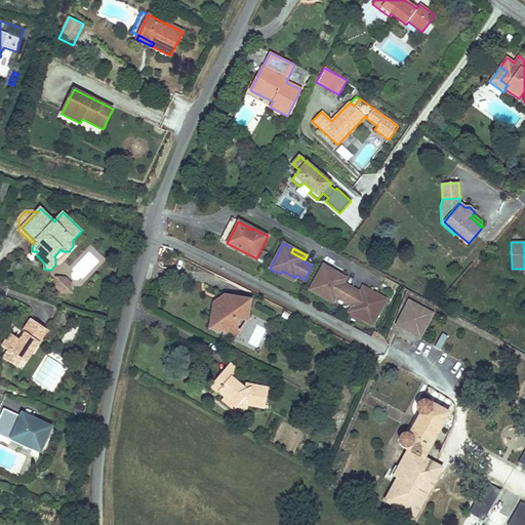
[(323,265),(310,290),(320,296),(322,292),(334,299),(336,297),(345,301),(352,288),(344,283),(345,282),(332,275),(334,271),(323,265)]
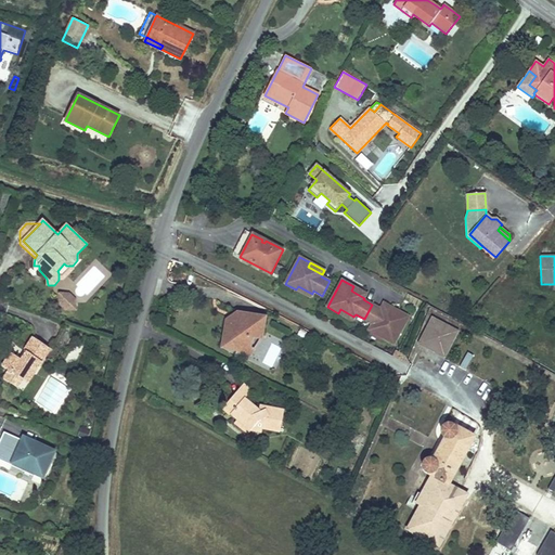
[(296,289),(310,297),(312,294),(298,286),(296,289)]
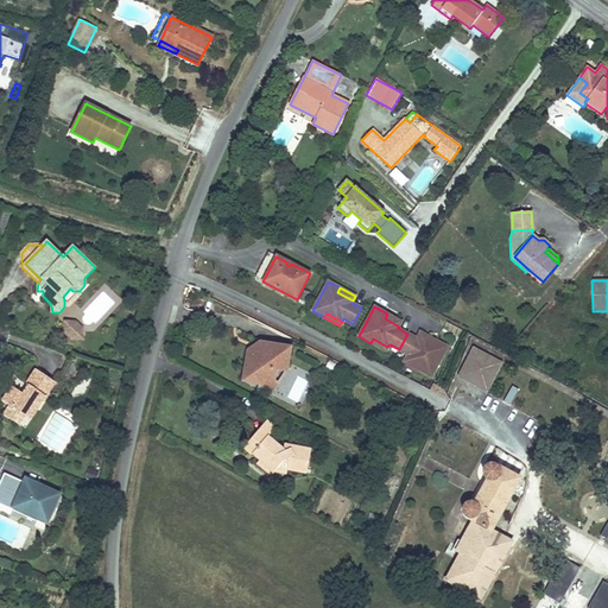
[(385,318),(399,327),(401,322),(387,314),(385,318)]
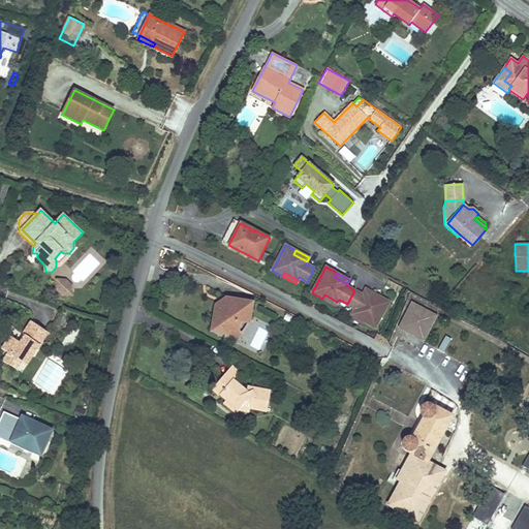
[(70,278),(56,280),(58,297),(73,294),(70,278)]
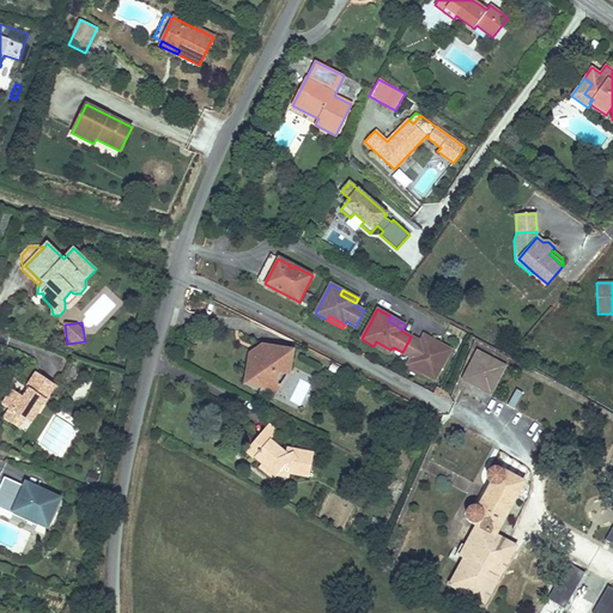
[(422,339),(437,347),(439,344),(424,335),(422,339)]
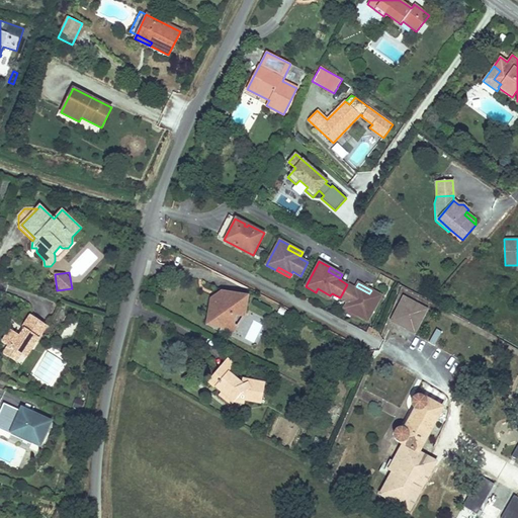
[(347,284),(340,297),(347,303),(346,305),(359,312),(357,315),(367,321),(381,295),(371,290),(369,293),(356,286),(355,288),(347,284)]
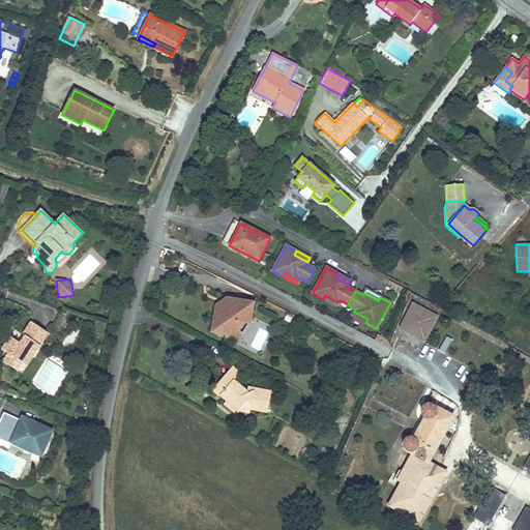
[(325,295),(323,299),(336,305),(337,302),(325,295)]
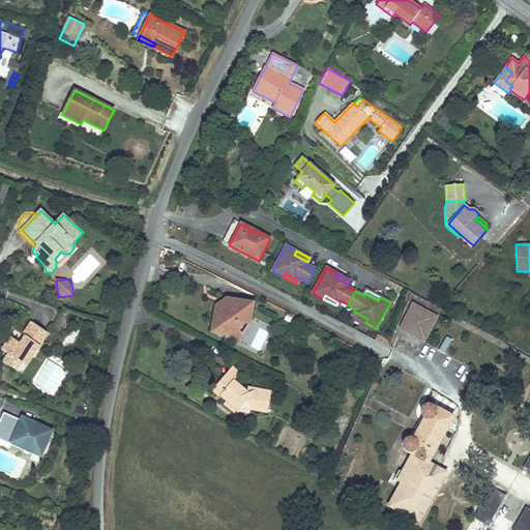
[(227,340),(237,342),(240,321),(249,323),(253,303),(235,300),(233,302),(232,300),(229,299),(226,301),(225,307),(216,306),(214,317),(218,318),(216,329),(228,331),(227,340)]
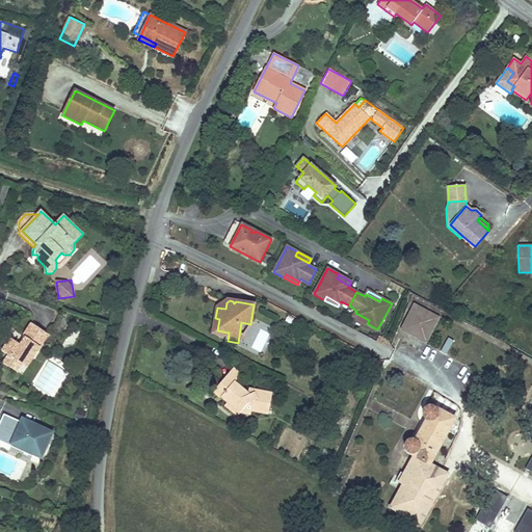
[(404,329),(425,340),(436,319),(415,308),(404,329)]
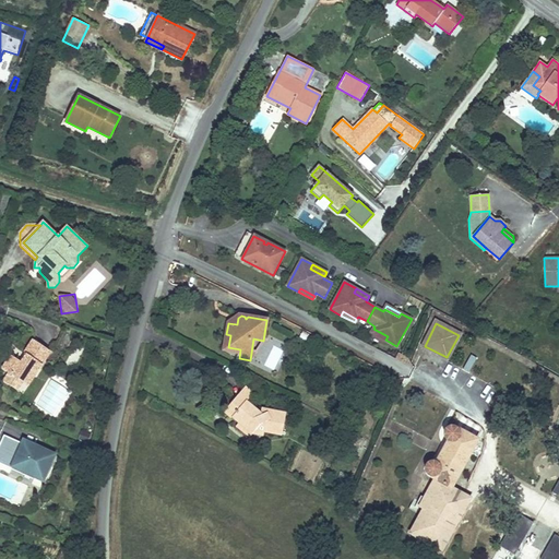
[(371,332),(385,340),(388,336),(373,329),(371,332)]
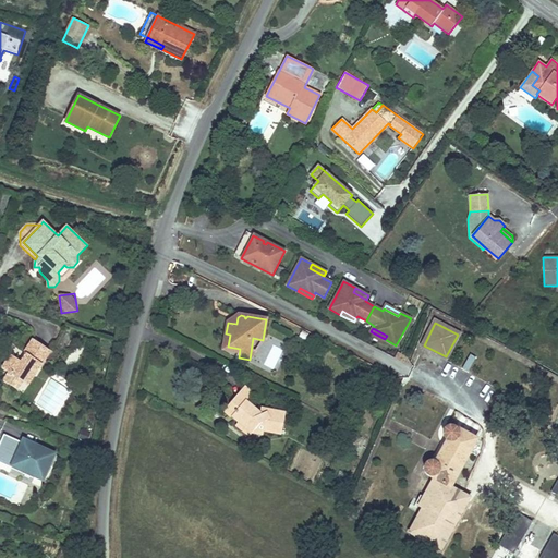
[(253,338),(250,360),(263,340),(253,338)]
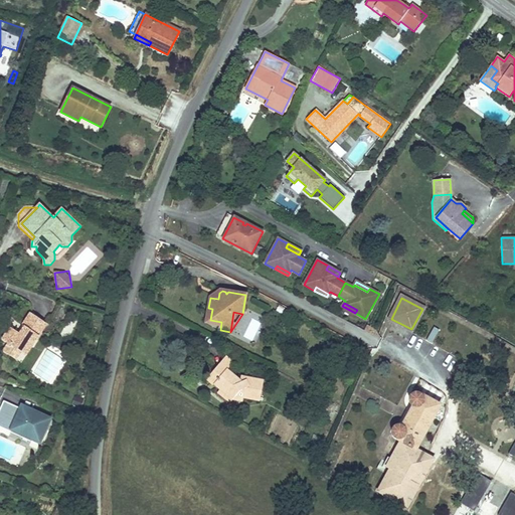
[(46,324),(30,313),(22,326),(24,327),(19,334),(17,333),(10,328),(2,340),(8,344),(3,352),(15,359),(20,352),(27,341),(33,344),(46,324)]
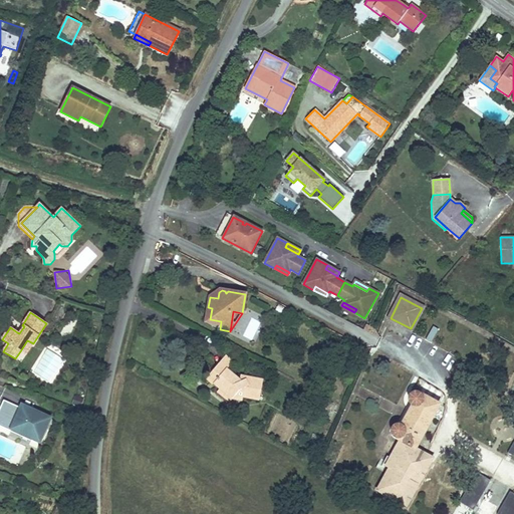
[(63,337),(81,335),(80,321),(61,322),(63,337)]
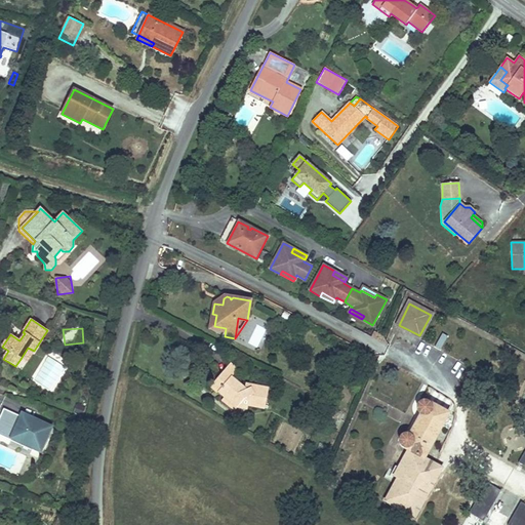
[(34,351),(28,348),(21,359),(26,362),(34,351)]
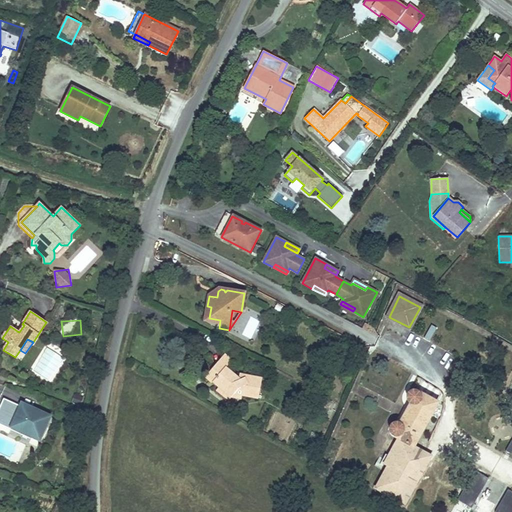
[(205,378),(212,383),(213,381),(225,367),(231,360),(225,355),(205,378)]
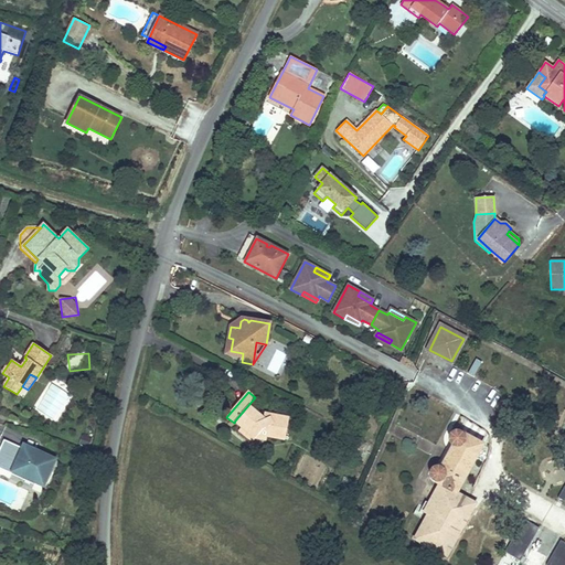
[(235,420),(242,426),(241,428),(255,439),(257,436),(266,438),(267,436),(285,439),(289,417),(268,414),(268,417),(266,417),(264,418),(248,405),(235,420)]
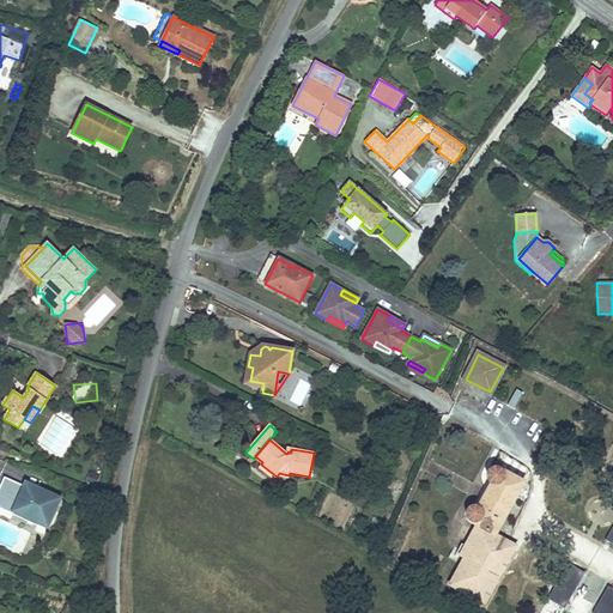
[(259,467),(274,479),(277,477),(261,465),(259,467)]
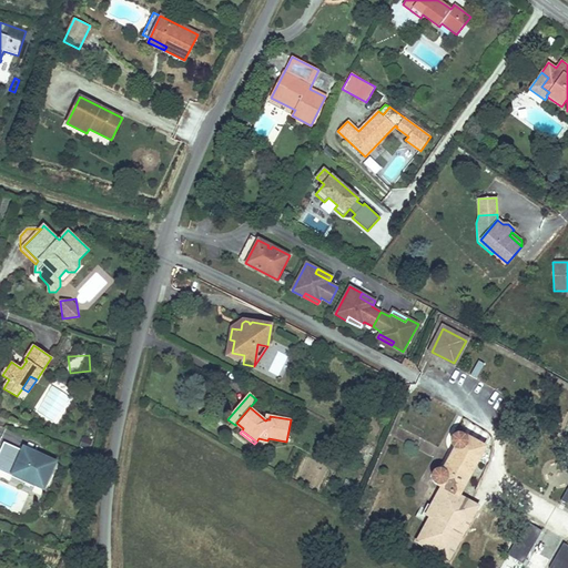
[(417,543),(448,559),(477,507),(458,496),(485,447),(459,434),(455,435),(453,437),(452,439),(452,444),(452,445),(453,446),(454,447),(455,448),(443,470),(440,469),(439,469),(437,469),(434,472),(433,474),(432,476),(433,480),(433,482),(434,483),(435,484),(442,487),(434,501),(426,515),(430,517),(417,543)]
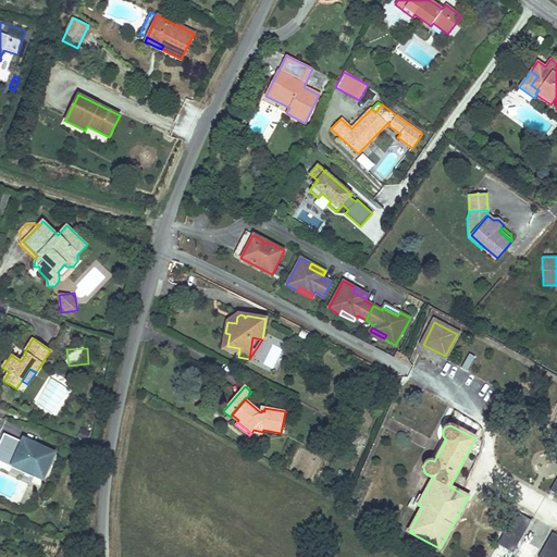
[(22,443),(3,434),(0,442),(0,462),(11,468),(12,466),(35,477),(37,470),(46,473),(54,453),(23,440),(22,443)]
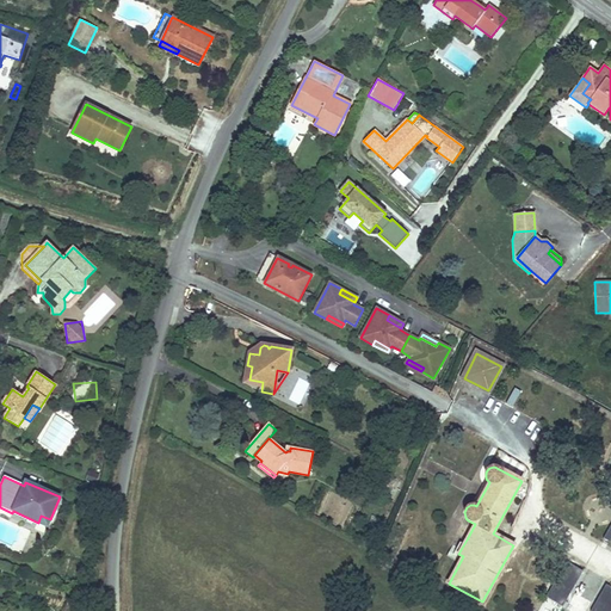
[(474,505),(476,506),(489,482),(488,481),(487,480),(486,479),(486,477),(470,505),(473,505),(474,505)]
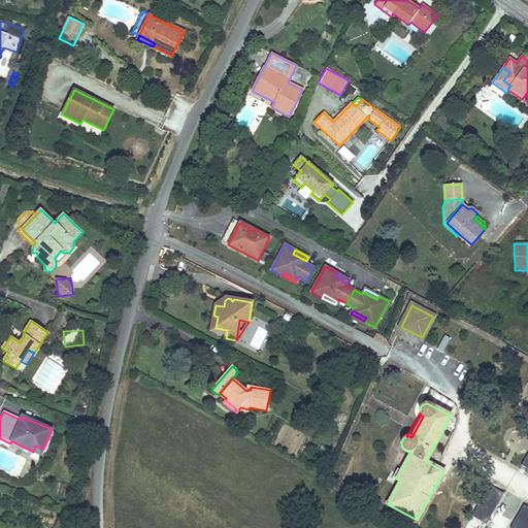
[(35,446),(33,452),(40,455),(43,449),(35,446)]
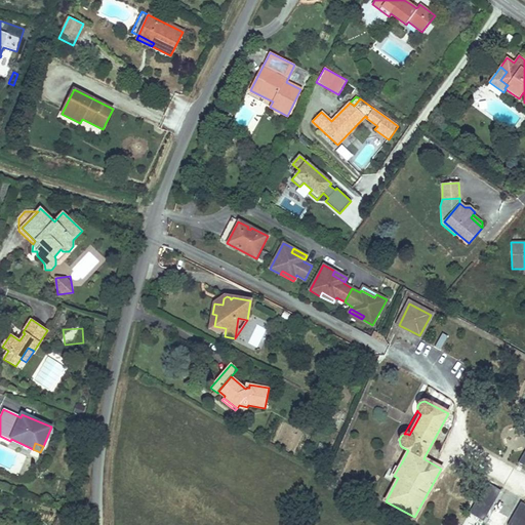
[(392,458),(401,463),(408,450),(402,447),(401,446),(400,445),(400,444),(392,458)]
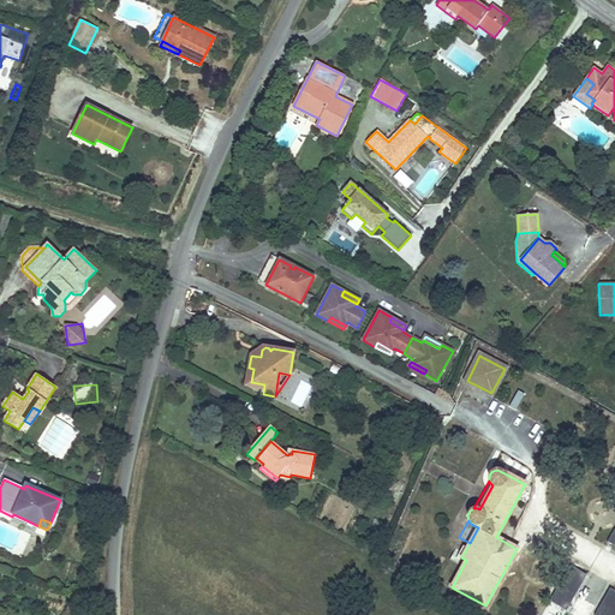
[(595,614),(614,614),(614,591),(610,589),(595,614)]
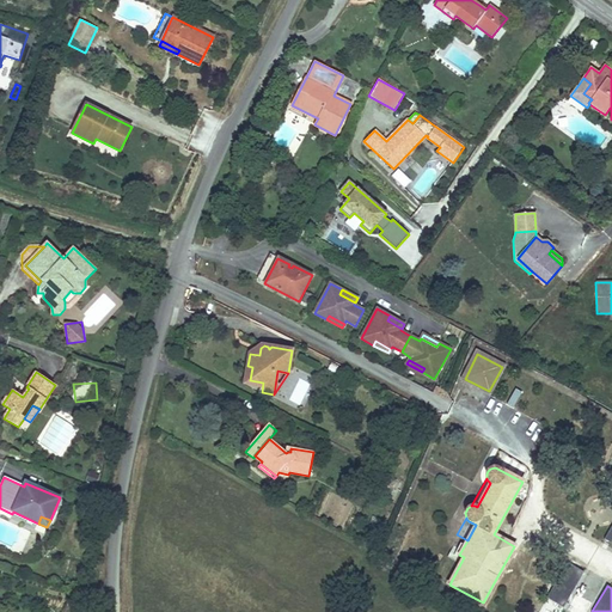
[(539,611),(560,611),(562,609),(549,600),(539,611)]
